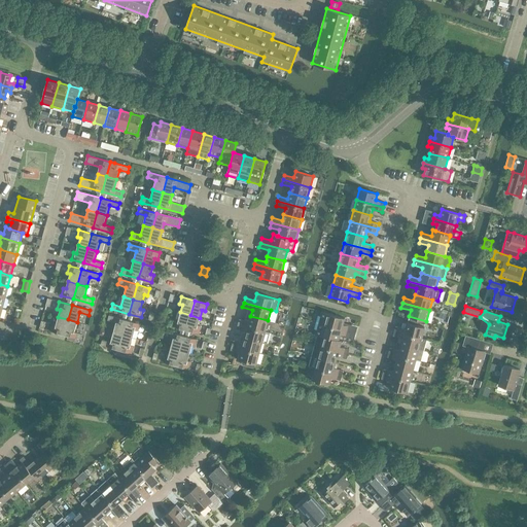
[(186,329),(190,315),(180,312),(178,320),(175,319),(173,326),(186,329)]
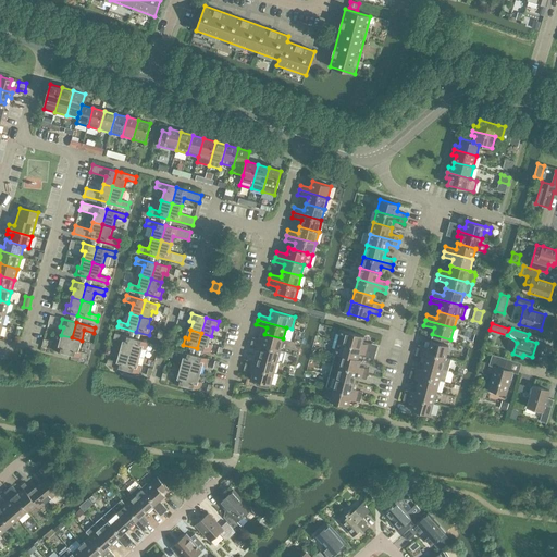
[(339,330),(338,334),(336,334),(334,341),(366,349),(368,344),(362,343),(364,336),(339,330)]
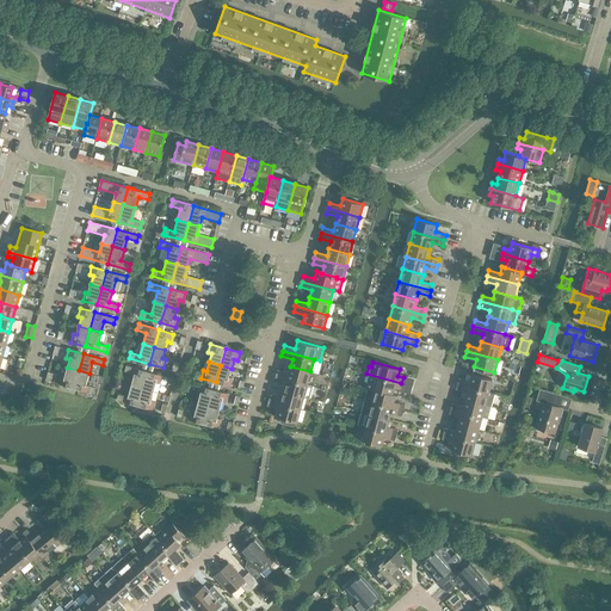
[(142,388),(147,371),(127,365),(125,371),(135,374),(131,386),(142,388)]
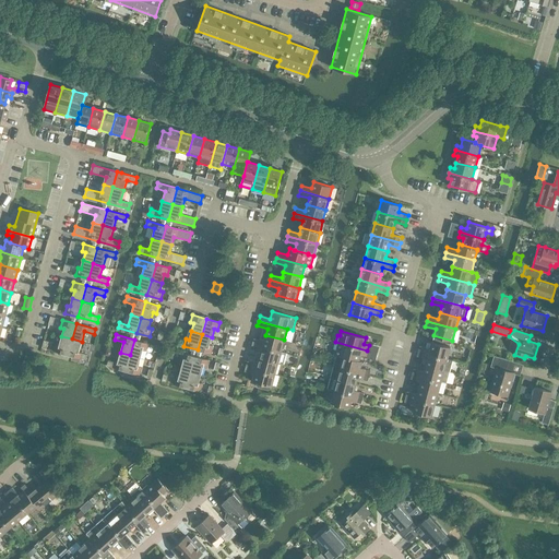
[(210,345),(212,337),(202,334),(198,349),(211,354),(213,346),(210,345)]
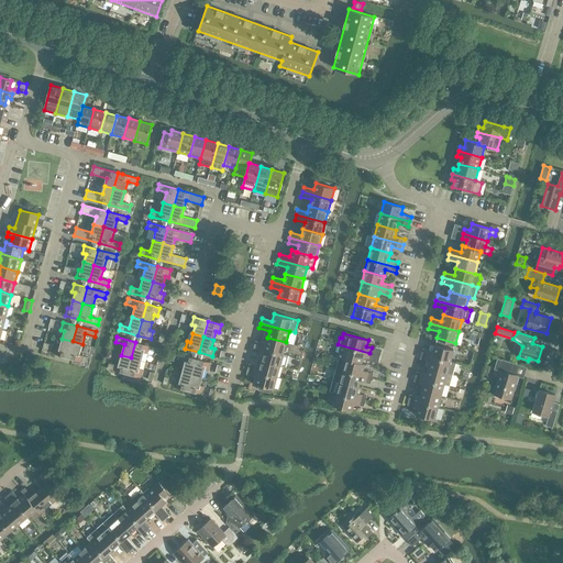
[(286,342),(267,338),(266,343),(255,341),(254,346),(284,354),(286,342)]
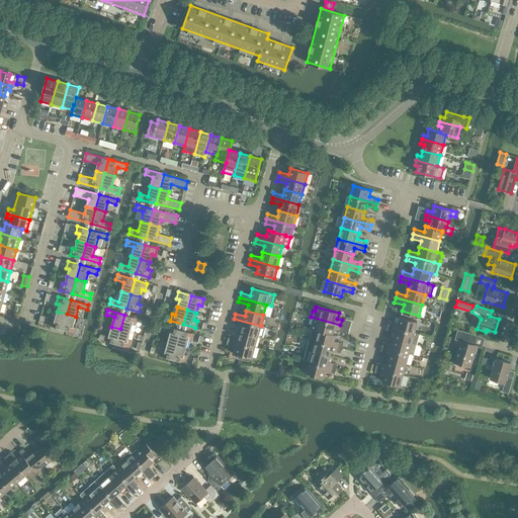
[(63,329),(67,314),(57,312),(55,319),(52,318),(50,325),(63,329)]
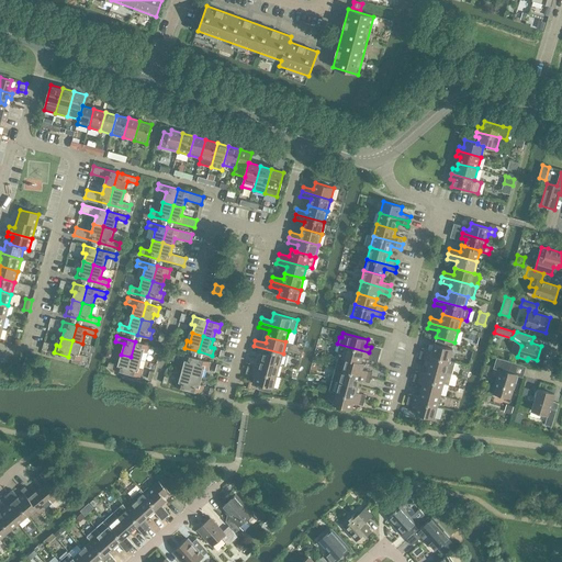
[(79,355),(82,344),(72,340),(68,357),(87,362),(88,357),(79,355)]
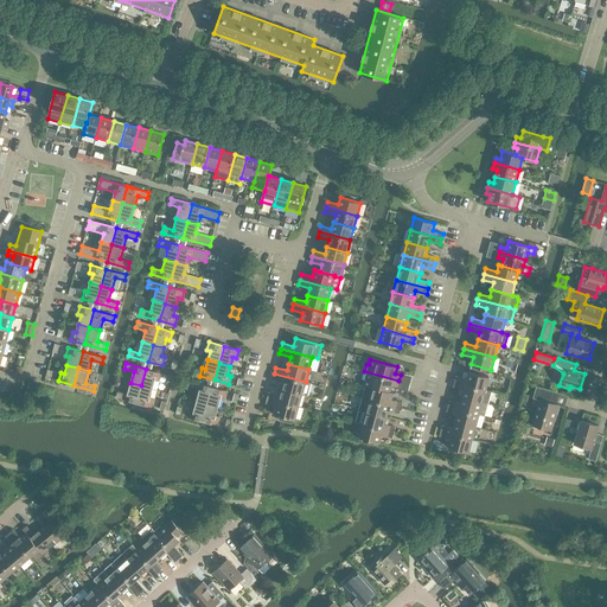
[(161,372),(146,369),(141,385),(153,389),(155,381),(159,381),(161,372)]
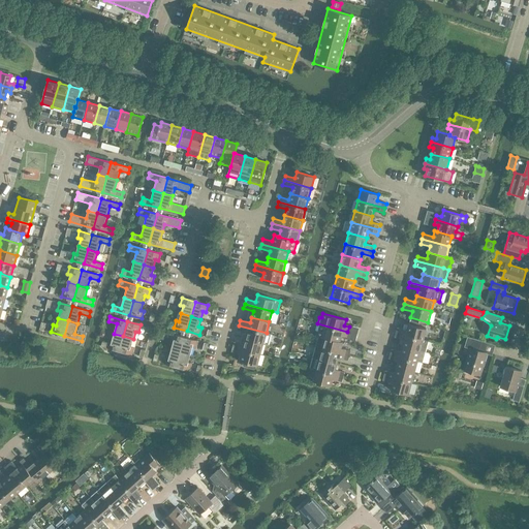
[(346,337),(347,332),(317,323),(315,331),(317,331),(316,336),(318,336),(324,338),(324,337),(340,341),(342,336),(346,337)]
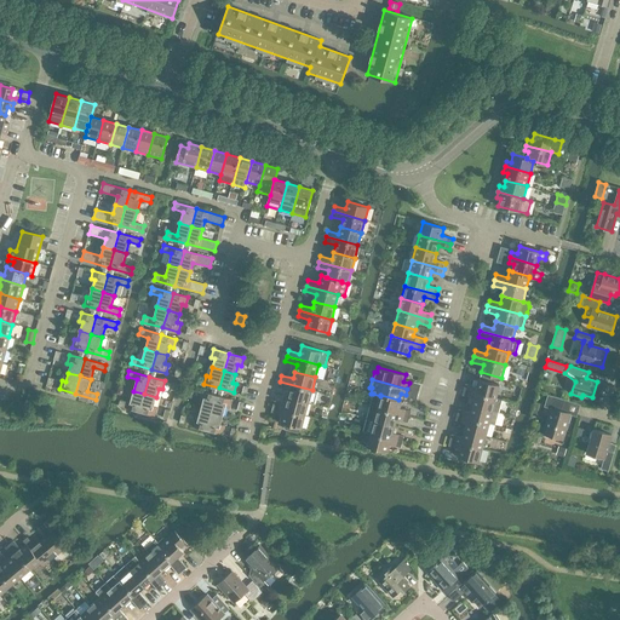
[(465,384),(464,390),(497,399),(500,385),(478,379),(477,386),(465,384)]
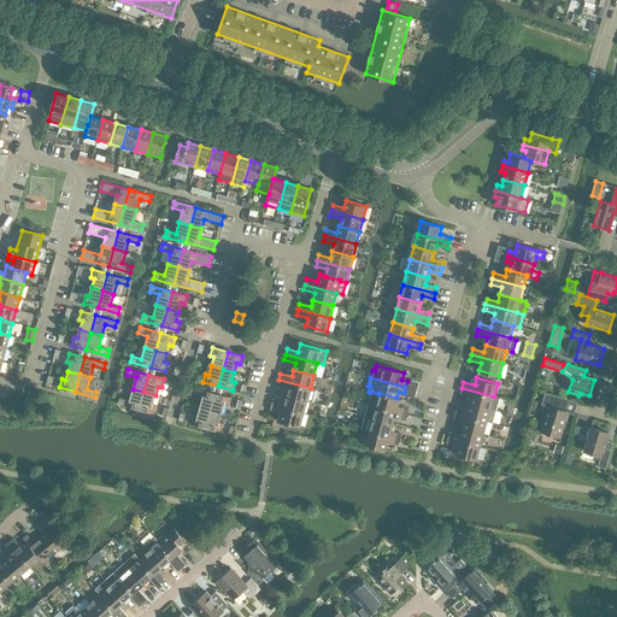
[(311,388),(278,380),(277,385),(288,388),(286,394),(307,400),(313,403),(316,389),(311,388)]
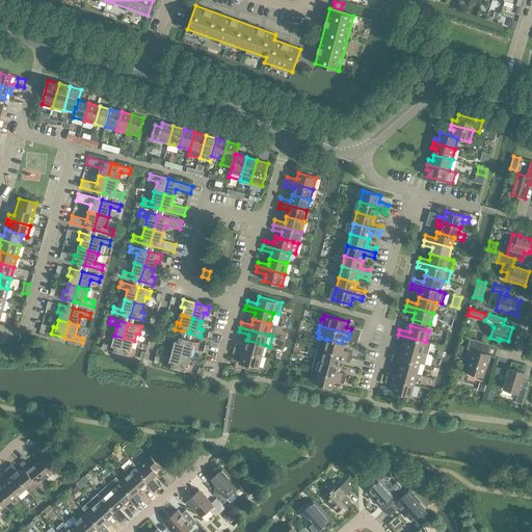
[(426,342),(398,335),(397,339),(406,342),(404,347),(428,353),(430,343),(426,342)]
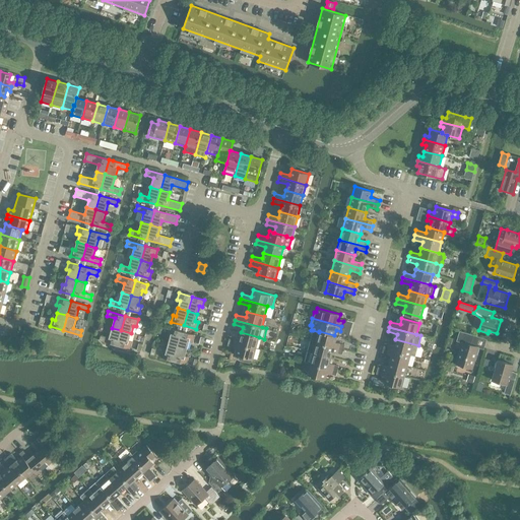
[(117,345),(121,330),(112,328),(110,337),(101,335),(100,340),(117,345)]
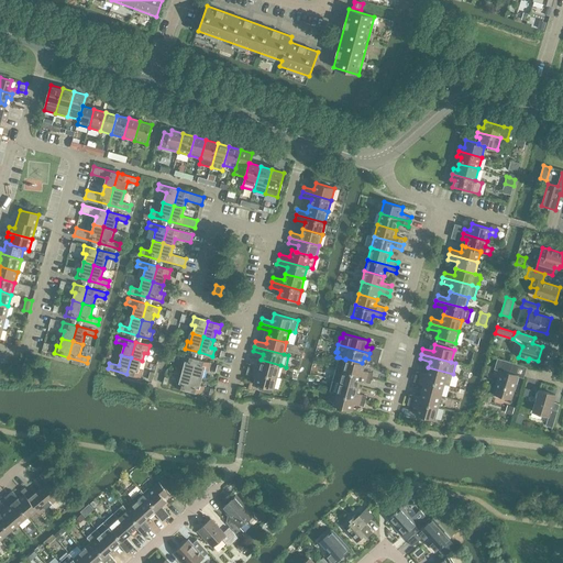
[(192,375),(197,359),(184,355),(181,363),(185,364),(183,372),(192,375)]
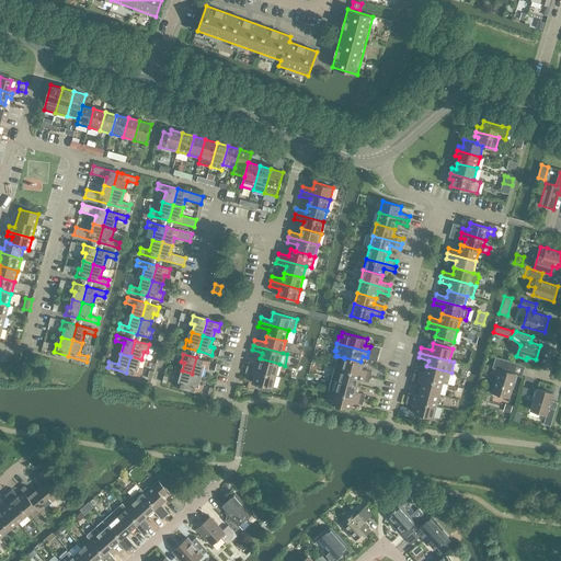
[(139,367),(141,359),(130,356),(126,373),(140,376),(142,368),(139,367)]
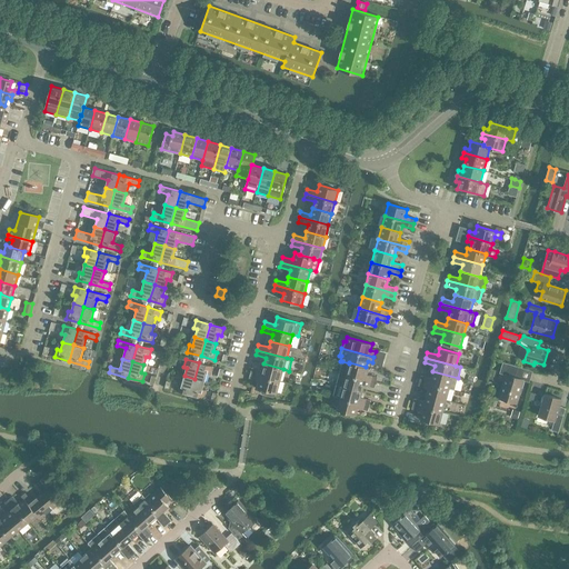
[(369,367),(366,367),(349,362),(349,363),(342,361),(340,372),(376,382),(377,377),(367,375),(369,367)]
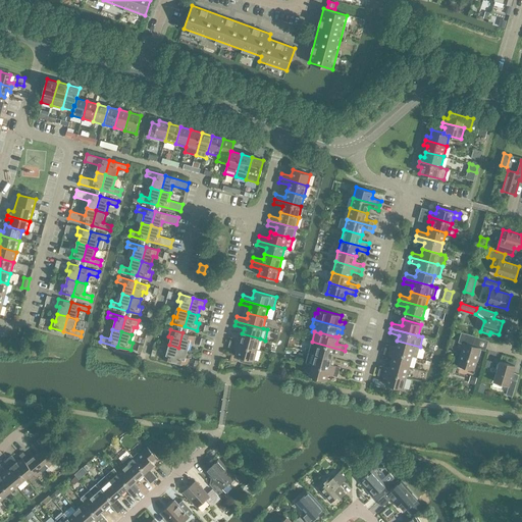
[(195,336),(183,332),(178,348),(188,350),(190,343),(193,344),(195,336)]
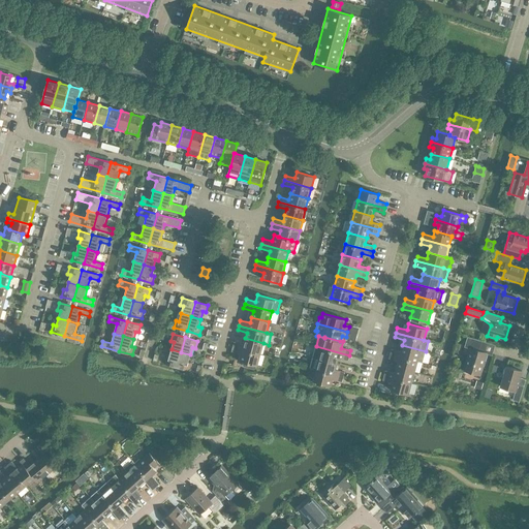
[(263,343),(245,338),(244,344),(235,342),(232,346),(260,354),(263,343)]
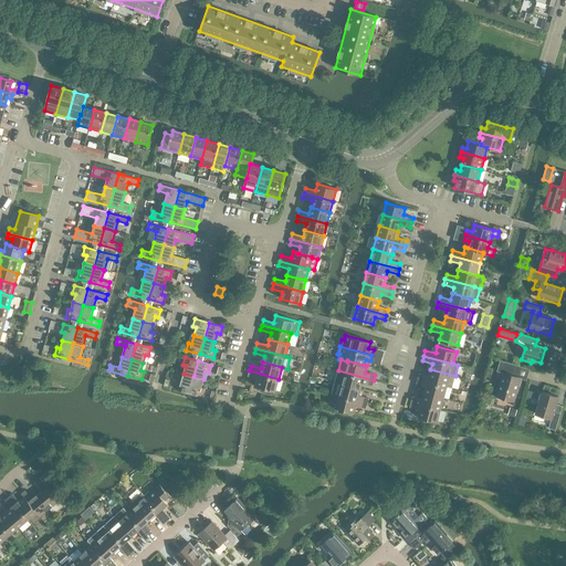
[(521,378),(516,377),(520,366),(504,362),(501,373),(503,374),(496,396),(513,401),(521,378)]
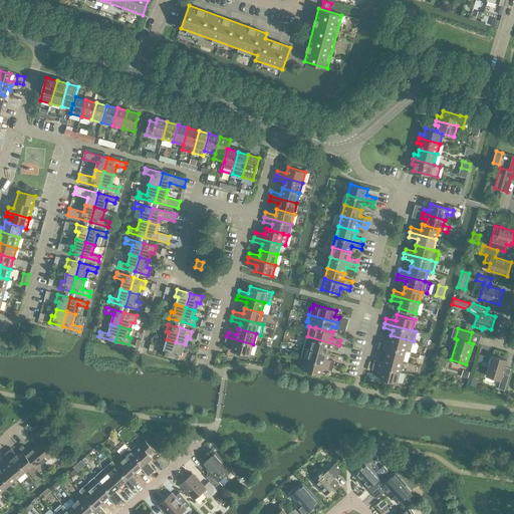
[(414,341),(391,335),(390,341),(380,339),(378,343),(406,350),(411,352),(414,341)]
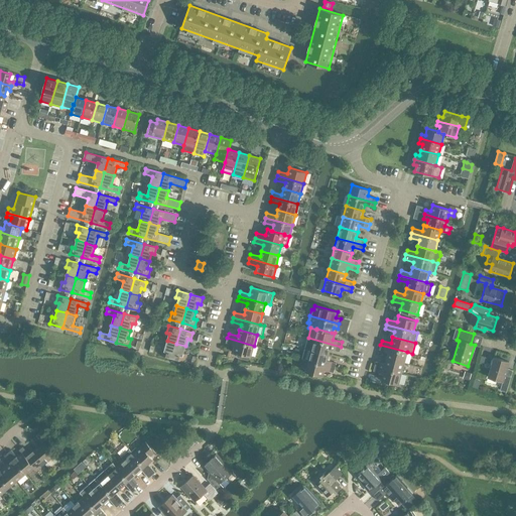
[(254,346),(227,338),(226,343),(235,346),(233,352),(238,353),(237,356),(238,357),(247,360),(249,359),(250,356),(251,356),(254,346)]
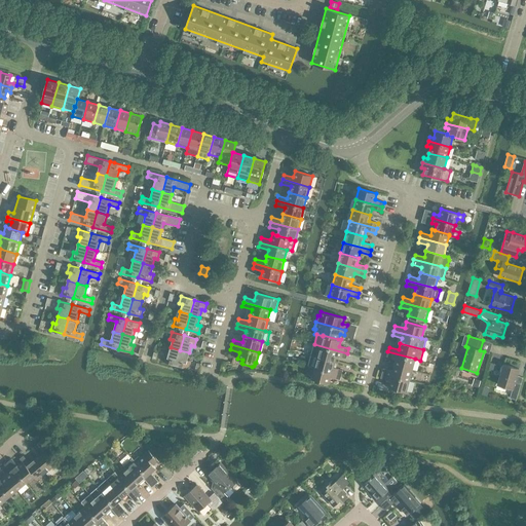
[(346,359),(347,353),(314,344),(311,354),(335,362),(337,355),(346,359)]
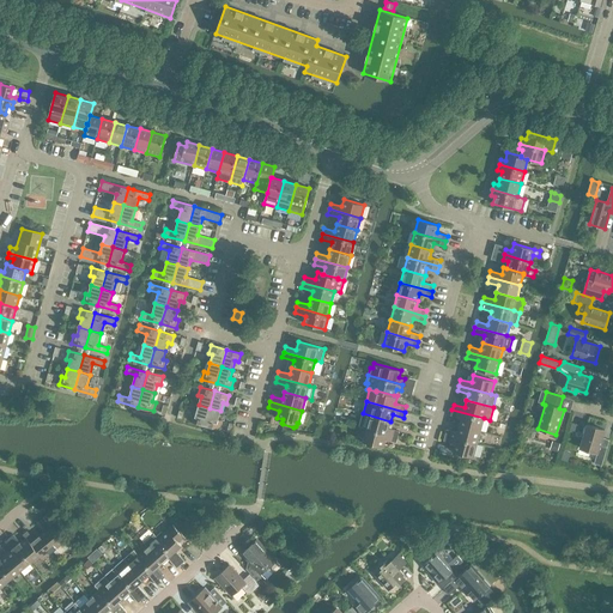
[(205,425),(210,408),(199,405),(196,413),(193,413),(190,422),(205,425)]
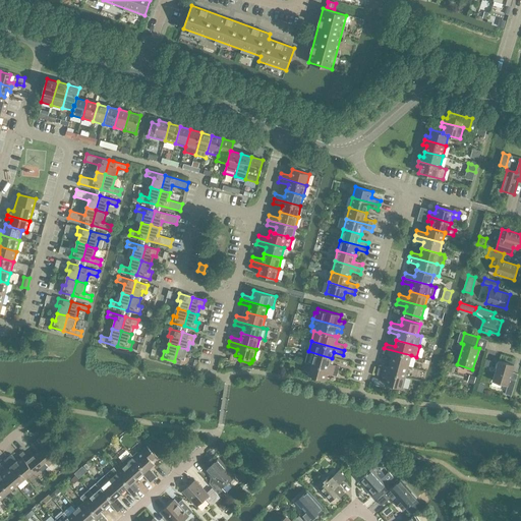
[(185,357),(187,349),(178,347),(174,361),(186,365),(188,357),(185,357)]
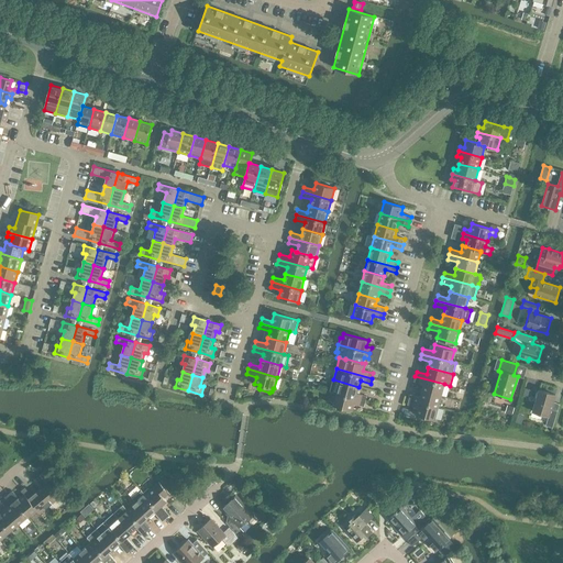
[(444,384),(415,376),(414,382),(423,385),(422,390),(441,396),(444,384)]
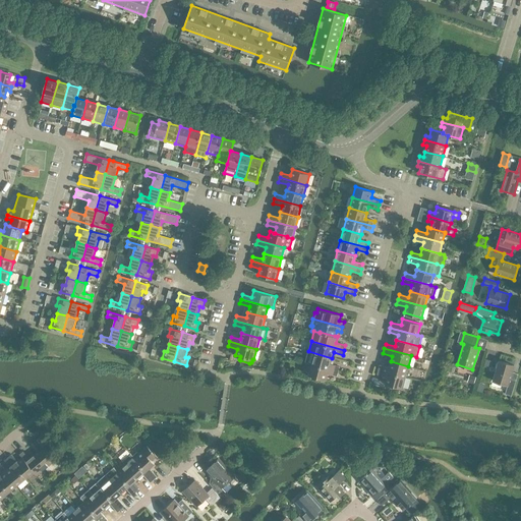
[(308,351),(305,362),(311,363),(338,371),(340,366),(330,364),(332,358),(308,351)]
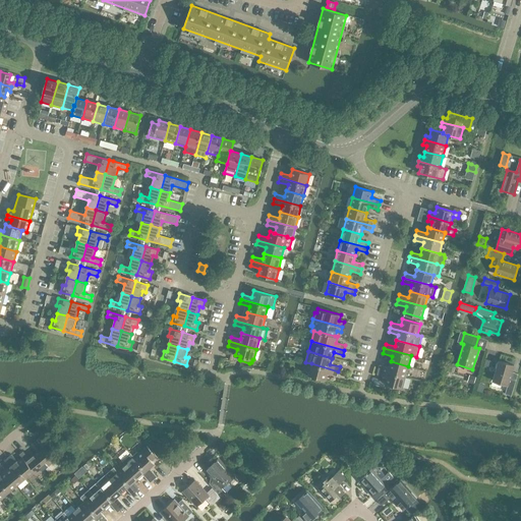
[(408,366),(391,361),(389,367),(380,364),(379,369),(405,377),(408,366)]
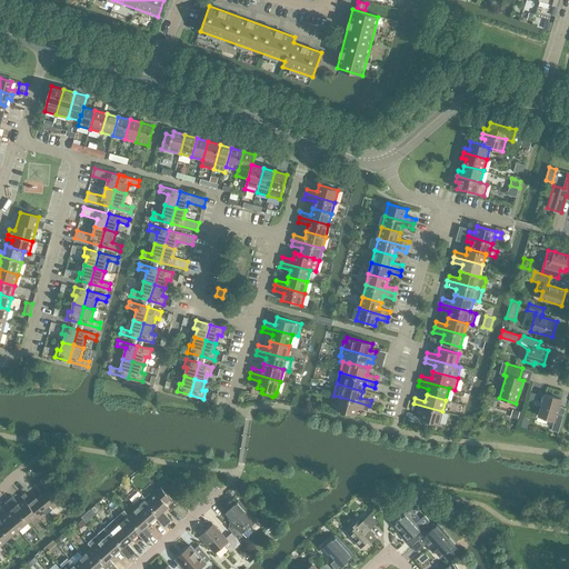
[(558,412),(561,399),(545,395),(538,416),(555,420),(551,430),(558,432),(563,413),(558,412)]
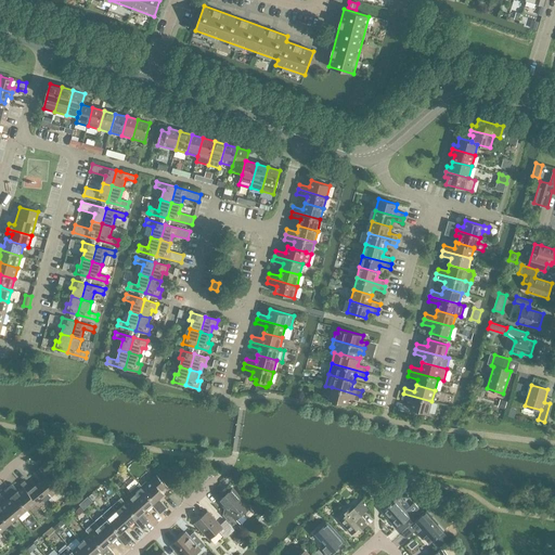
[(359,400),(360,396),(332,387),(328,399),(347,404),(349,398),(359,400)]
